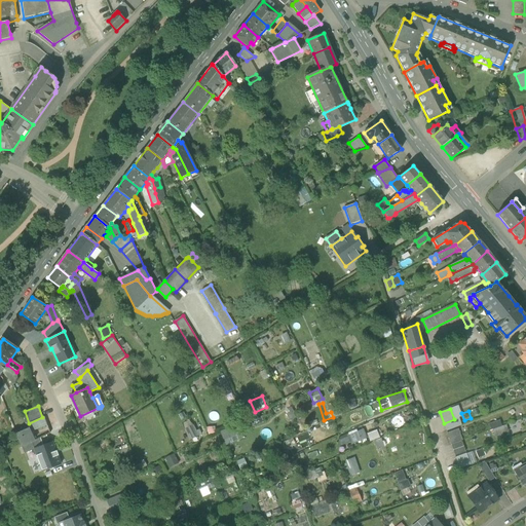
[(31,427),(32,430),(47,424),(44,418),(44,417),(29,423),(31,427)]
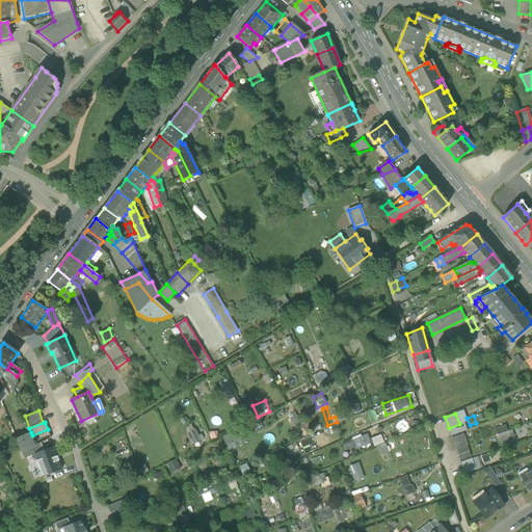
[(463,423),(459,424),(449,428),(451,436),(467,430),(463,423)]
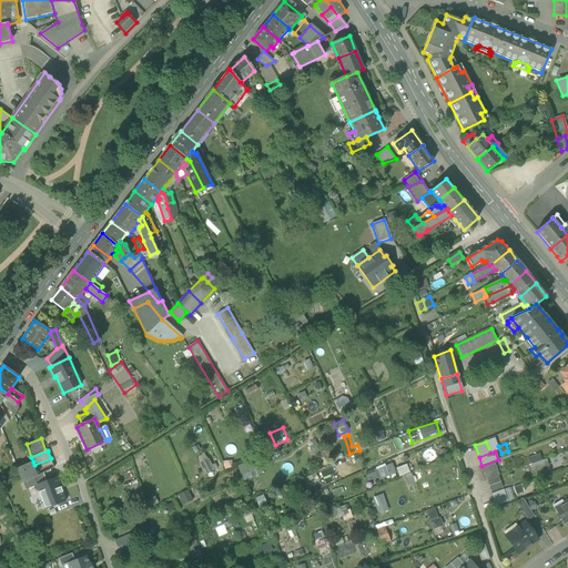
[(546,458),(541,460),(533,464),(535,470),(538,469),(543,468),(548,466),(546,458)]
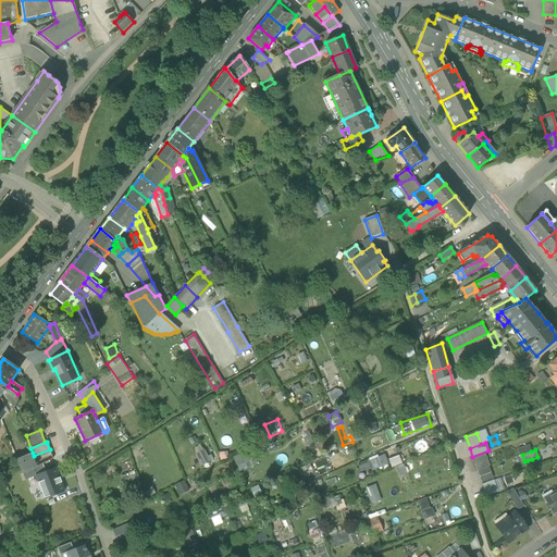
[(235,455),(238,470),(254,466),(250,452),(235,455)]
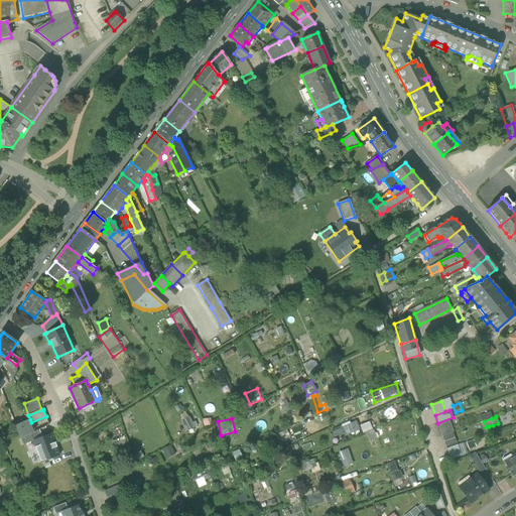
[(341,426),(346,436),(360,428),(356,419),(341,426)]
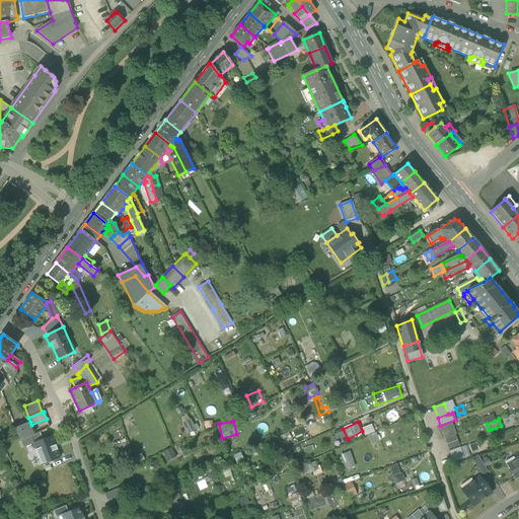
[(31,437),(33,436),(27,423),(16,428),(15,429),(18,436),(21,442),(21,441),(31,437)]
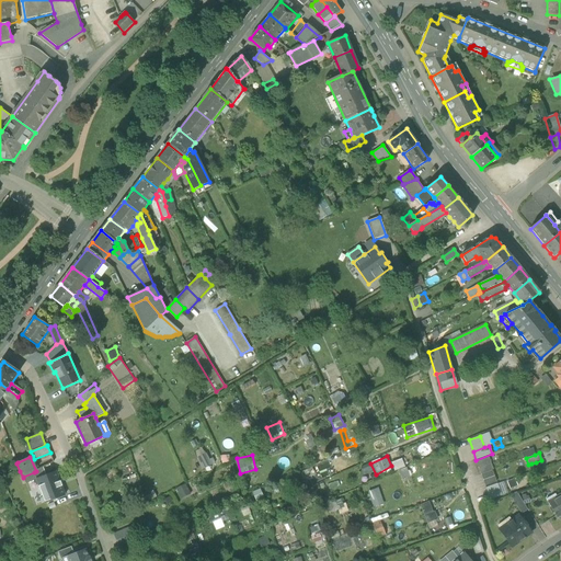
[(477,462),(481,474),(492,470),(493,470),(489,458),(477,462)]
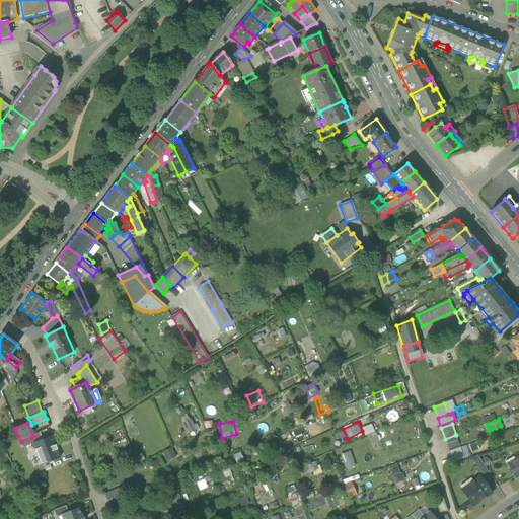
[(33,436),(31,437),(33,443),(43,440),(40,433),(33,436)]
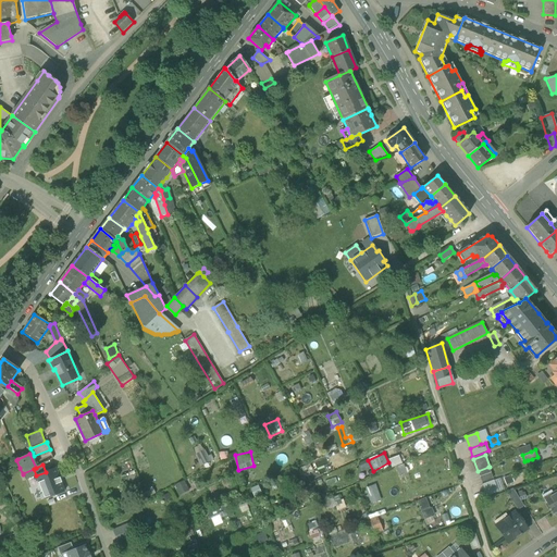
[(491,473),(489,467),(478,471),(480,477),(491,473)]
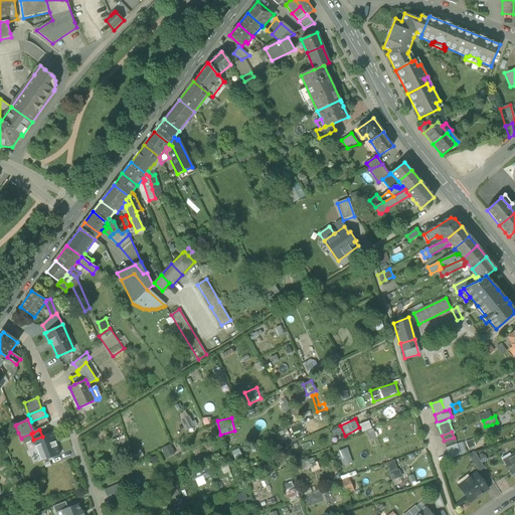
[(34,441),(33,440),(31,434),(21,438),(21,439),(24,445),(34,441)]
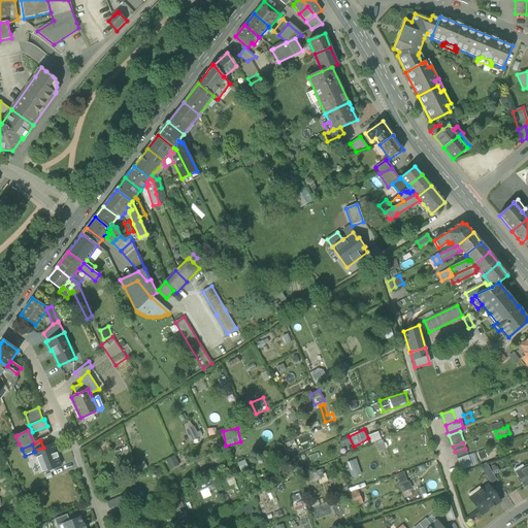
[(35,452),(42,473),(61,466),(53,444),(43,448),(34,451),(35,452)]
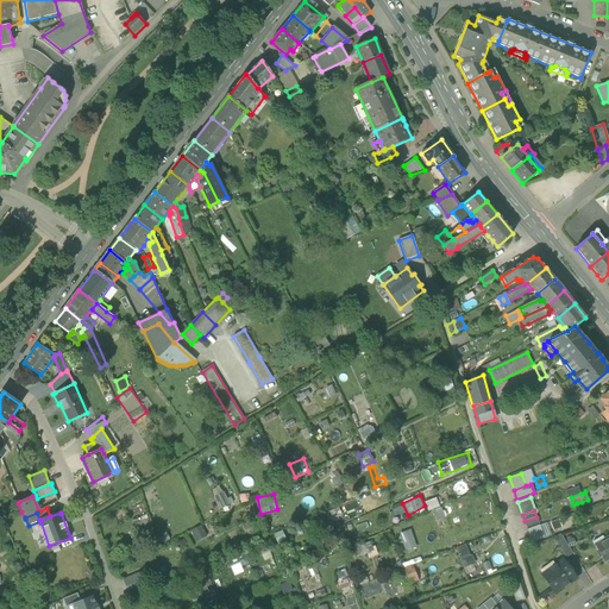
[(539,523),(537,518),(525,521),(527,528),(539,523)]
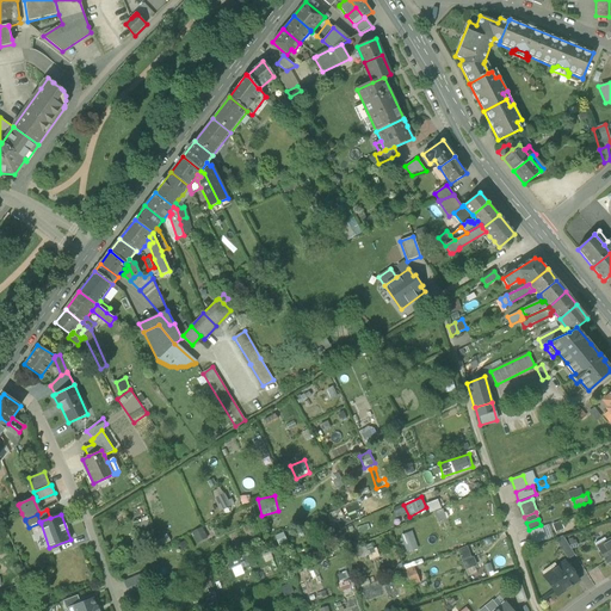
[(529,531),(534,544),(547,539),(542,528),(529,531)]
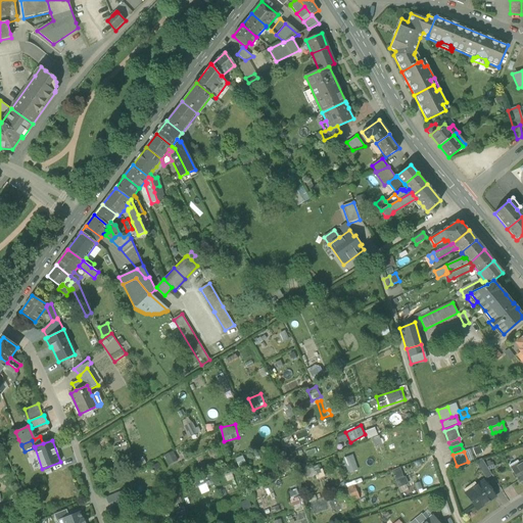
[(343,458),(347,473),(358,470),(353,455),(343,458)]
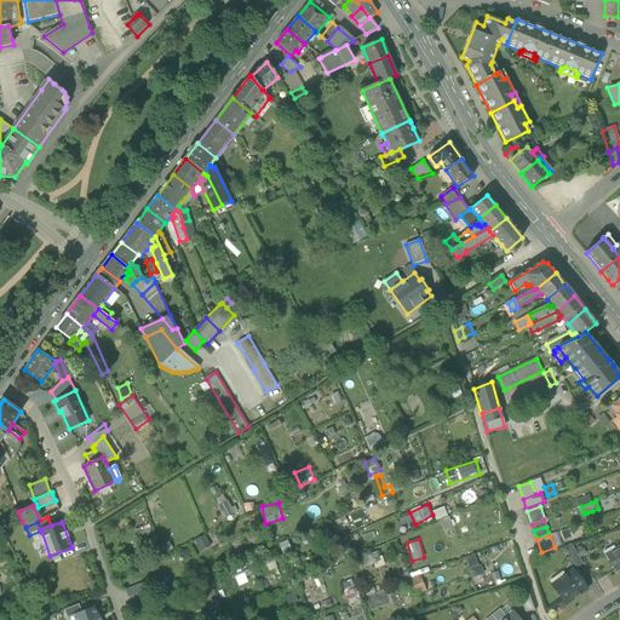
[(603,552),(608,558),(618,552),(615,550),(614,546),(603,552)]
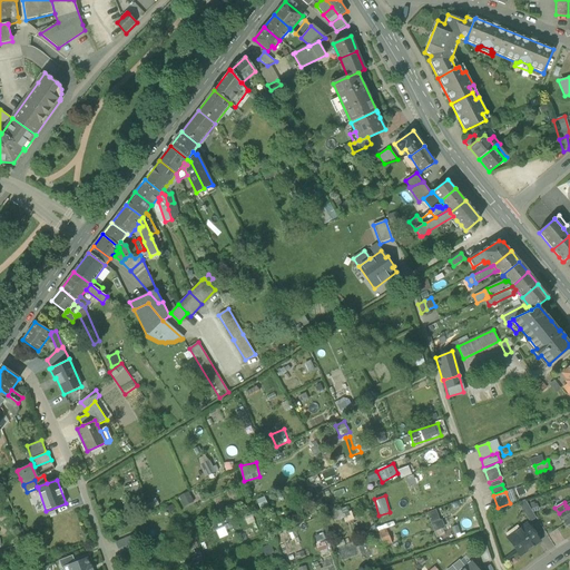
[(569,502),(566,505),(568,508),(559,513),(566,527),(569,523),(569,502)]
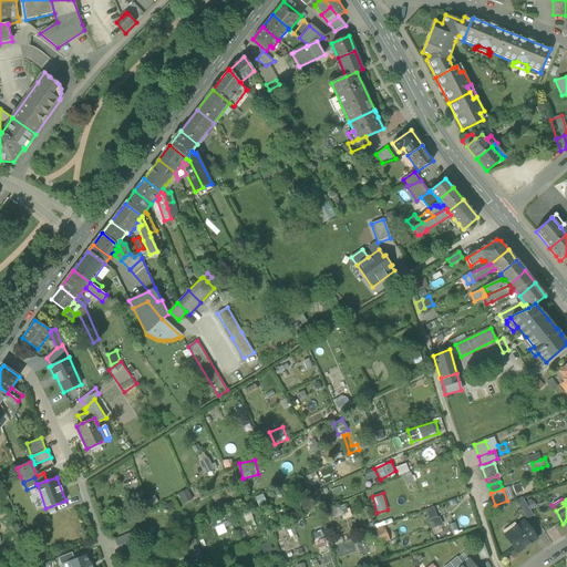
[(534,515),(524,501),(517,504),(527,519),(534,515)]
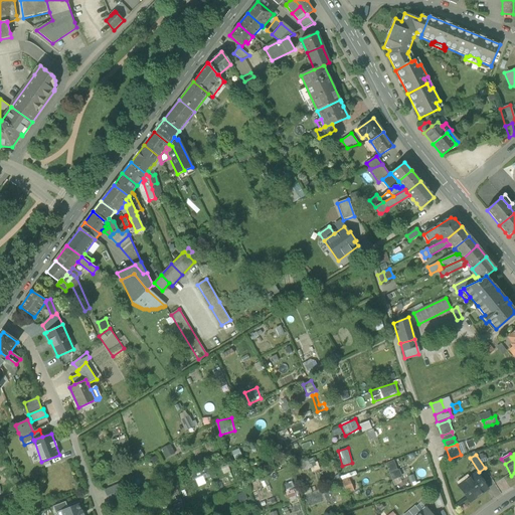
[(394,460),(386,464),(392,479),(401,476),(394,460)]
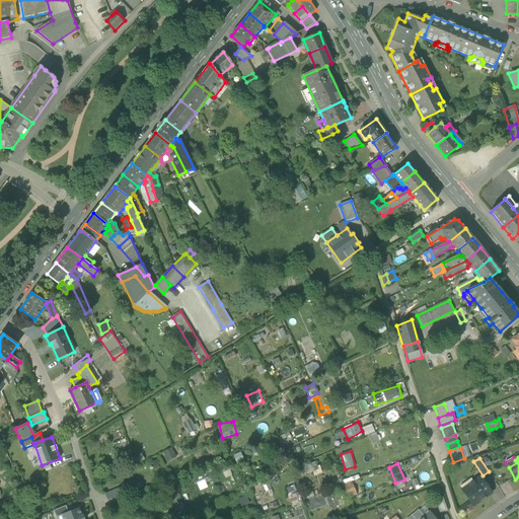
[(312,467),(314,475),(322,472),(319,465),(312,467)]
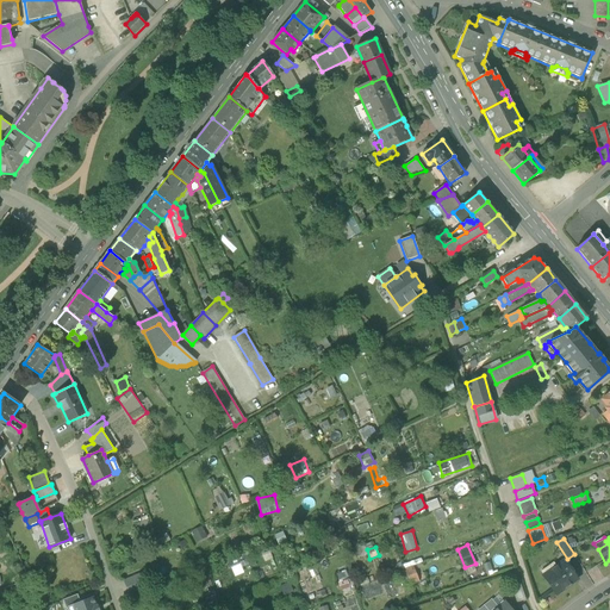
[(545,578),(556,595),(578,579),(564,561),(556,566),(558,568),(545,578)]
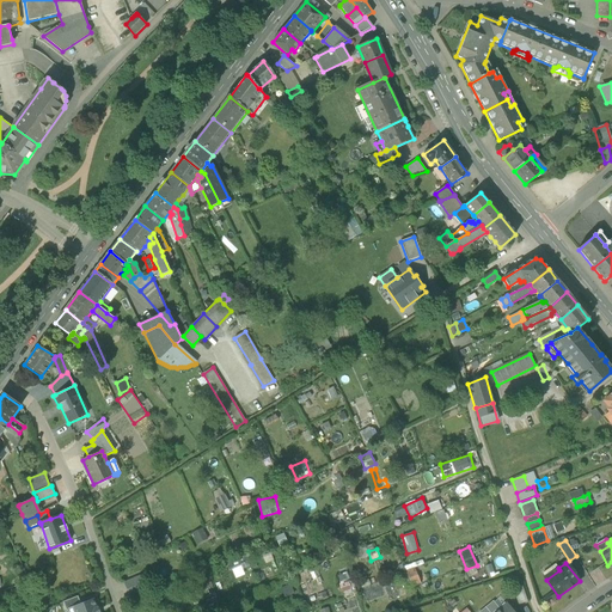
[(560,570),(558,568),(545,577),(546,580),(560,570)]
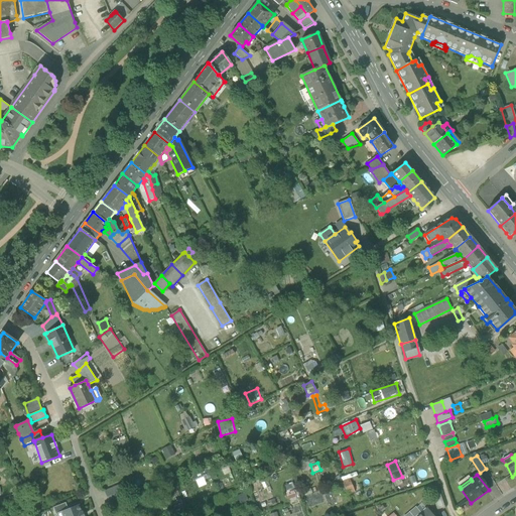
[(343,482),(348,494),(354,492),(349,480),(343,482)]
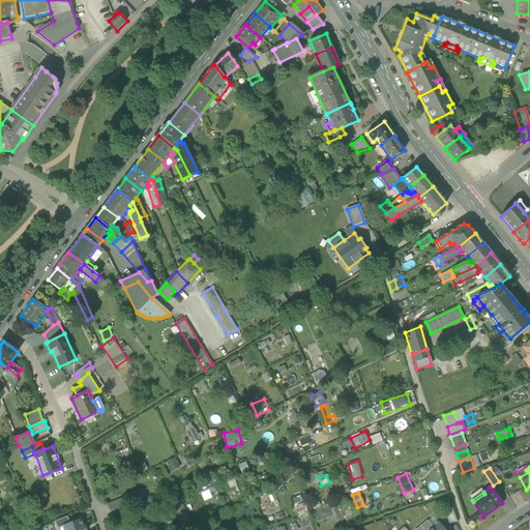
[(291,498),(296,512),(305,509),(300,495),(291,498)]
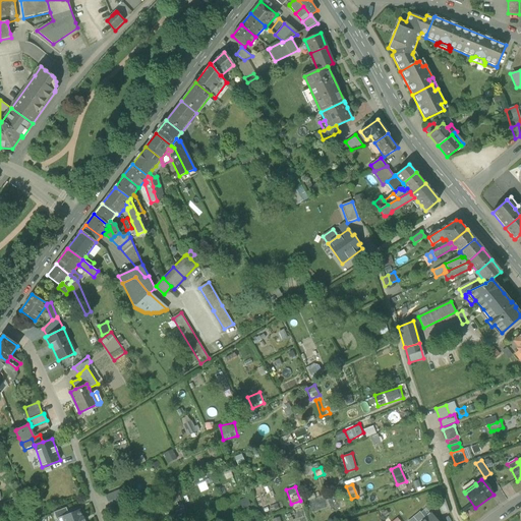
[(107,498),(111,508),(126,502),(121,491),(107,498)]
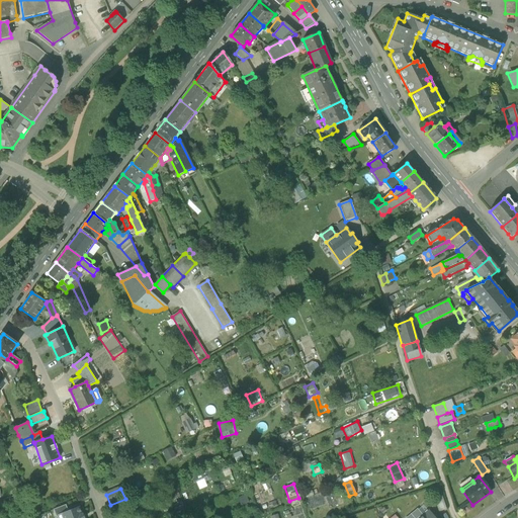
[(434,498),(439,511),(445,509),(441,495),(434,498)]
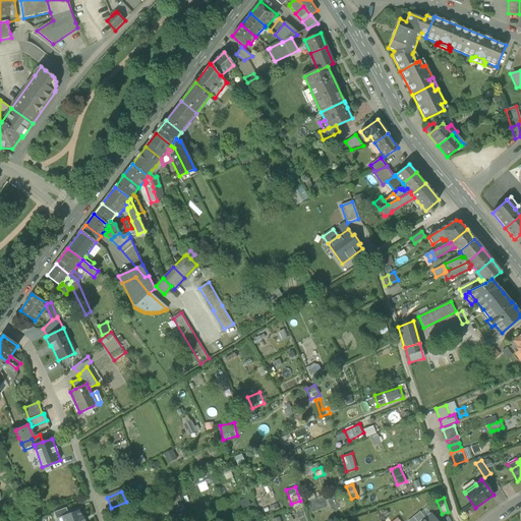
[(54,513),(57,520),(59,519),(68,515),(66,508),(54,513)]
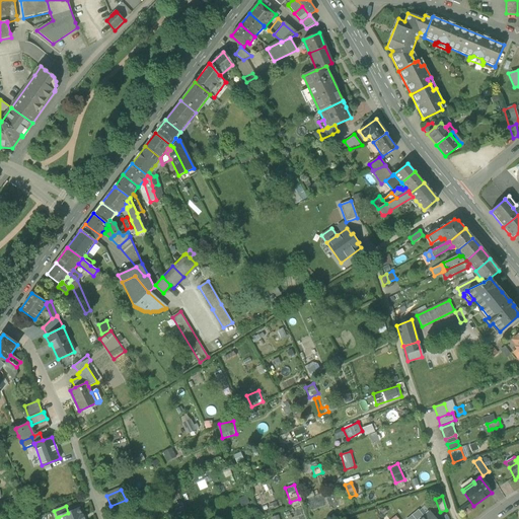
[(424,507),(419,511),(424,517),(429,513),(424,507)]
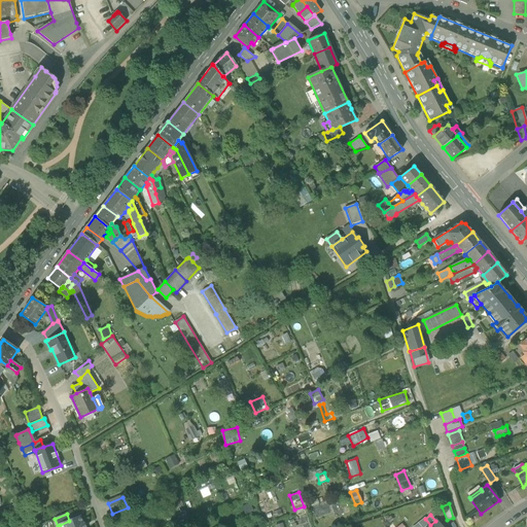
[(85,526),(84,523),(82,524),(80,517),(69,521),(60,525),(61,526),(85,526)]
